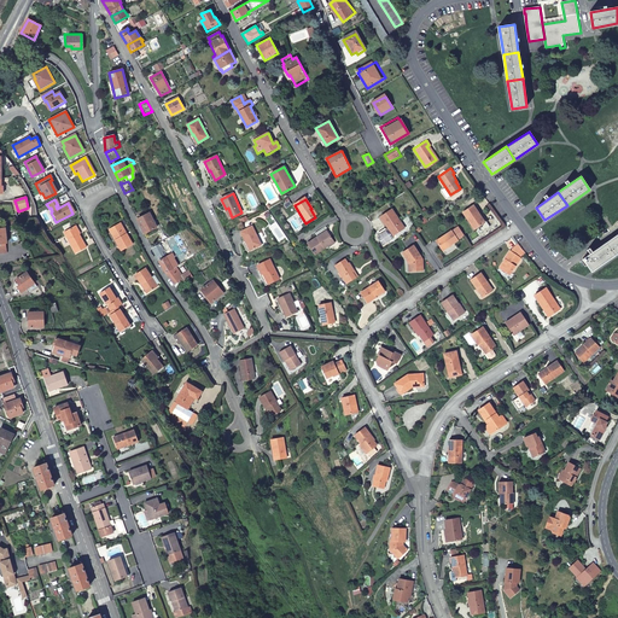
[(478,213),(472,204),(462,211),(473,228),(476,226),(479,232),(489,226),(485,221),(483,222),(477,214),(478,213)]
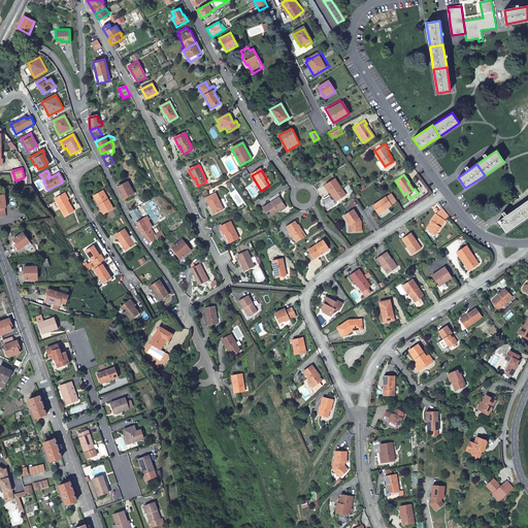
[(337,202),(336,200),(344,195),(334,178),(324,185),(330,195),(322,200),(322,203),(326,209),(337,202)]
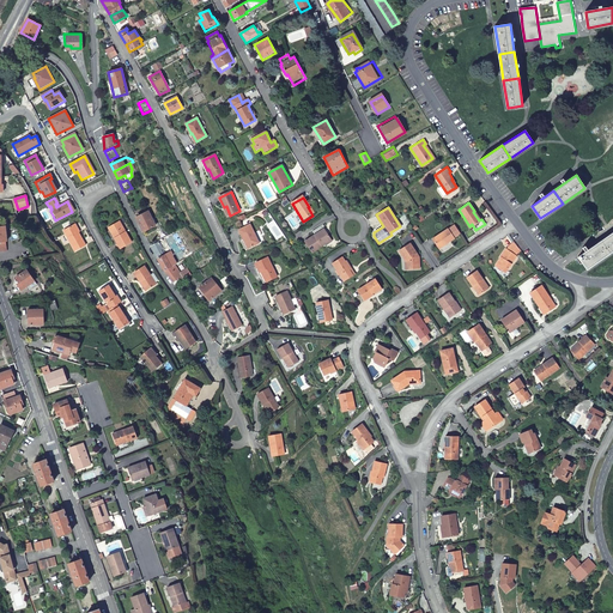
[(140,224),(152,218),(149,211),(137,217),(140,224)]
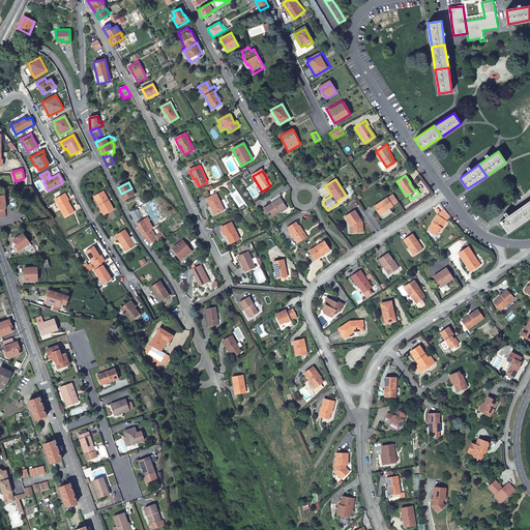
[(135,195),(131,188),(121,194),(124,200),(135,195)]
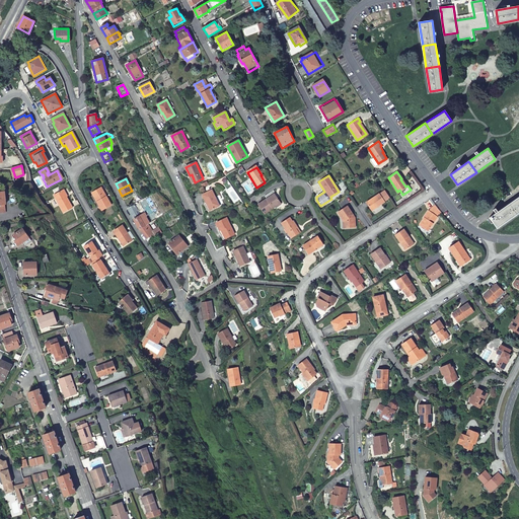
[(100,189),(91,194),(96,202),(95,203),(100,212),(110,206),(100,189)]
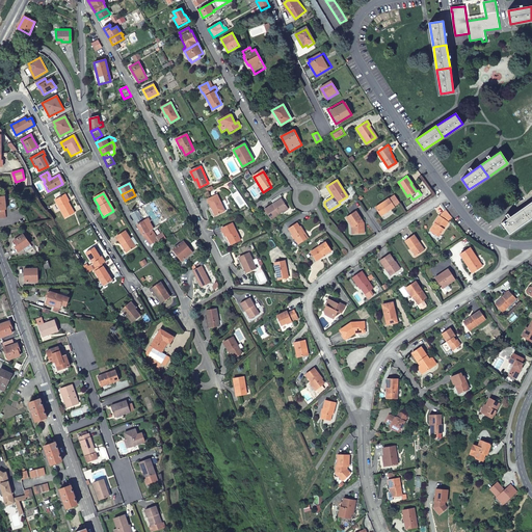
[(210,208),(213,215),(221,211),(215,195),(206,200),(209,209),(210,208)]
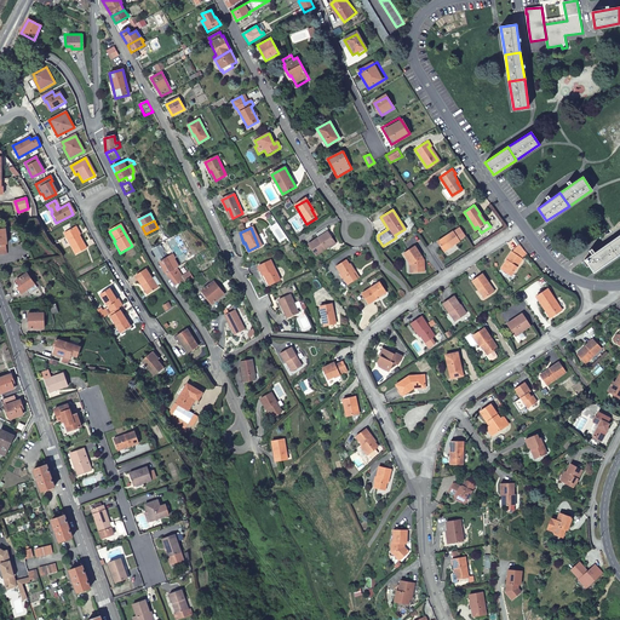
[(73,229),(62,235),(74,256),(85,248),(73,229)]
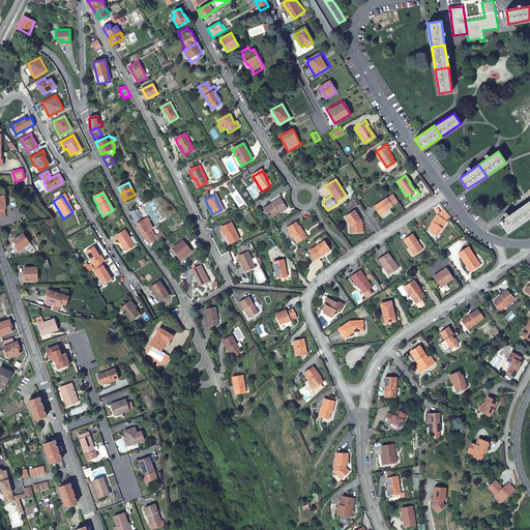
[(387,197),(374,206),(380,216),(393,207),(387,197)]
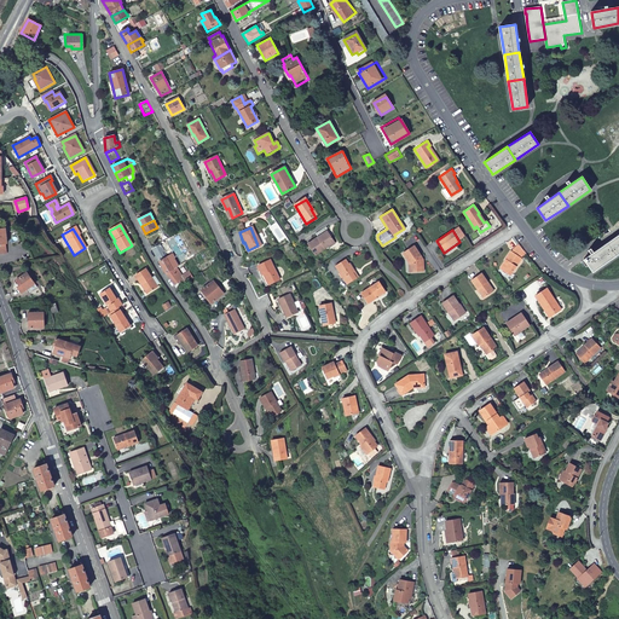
[(334,244),(328,233),(308,246),(314,256),(324,250),(334,244)]
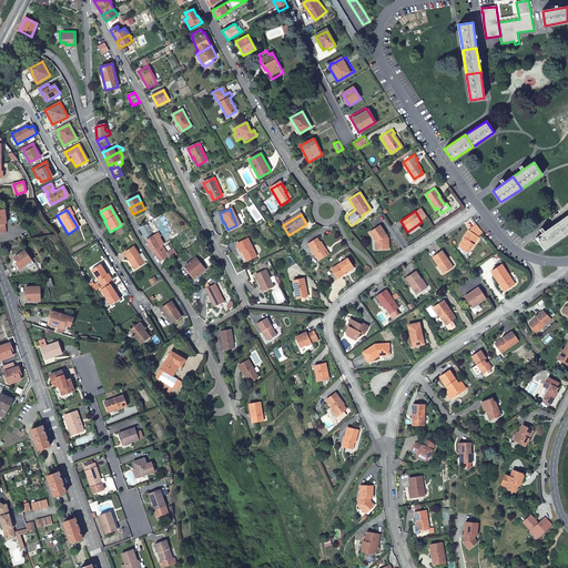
[(567,214),(557,223),(565,234),(567,232),(567,214)]
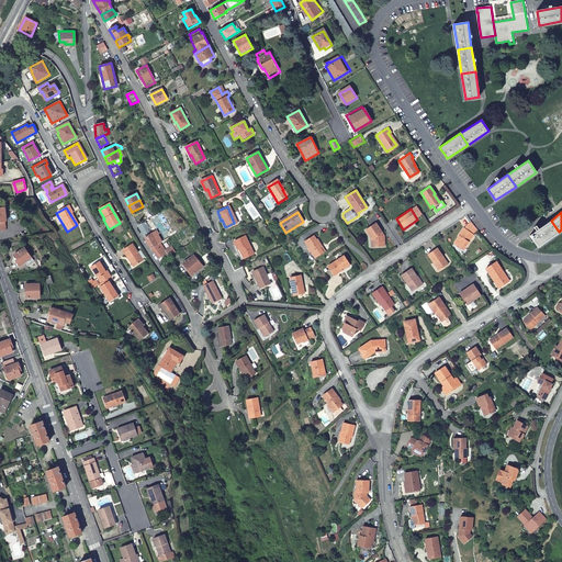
[(472,234),(476,228),(471,221),(464,228),(459,236),(453,244),(462,249),(473,235),(472,234)]
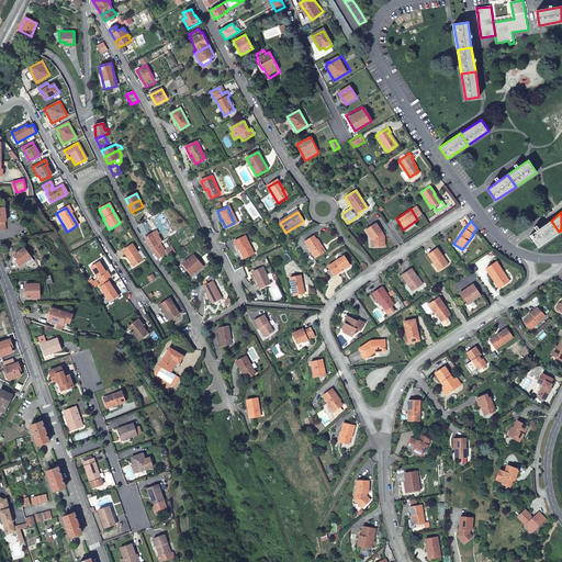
[(529,235),(537,247),(559,232),(551,221),(529,235)]
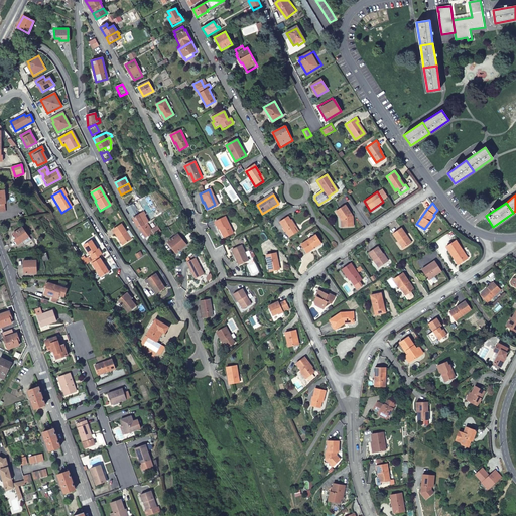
[(147,223),(148,222),(143,212),(139,214),(134,204),(127,207),(139,228),(147,223)]
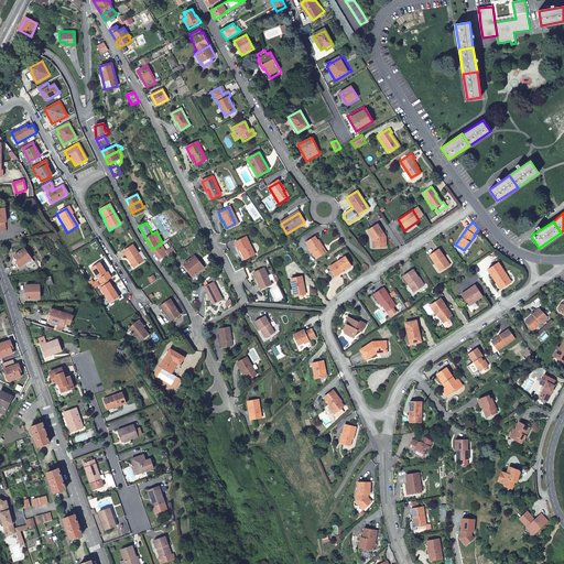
[(367,231),(371,238),(373,241),(375,247),(386,246),(384,235),(382,236),(382,234),(383,234),(377,224),(367,231)]
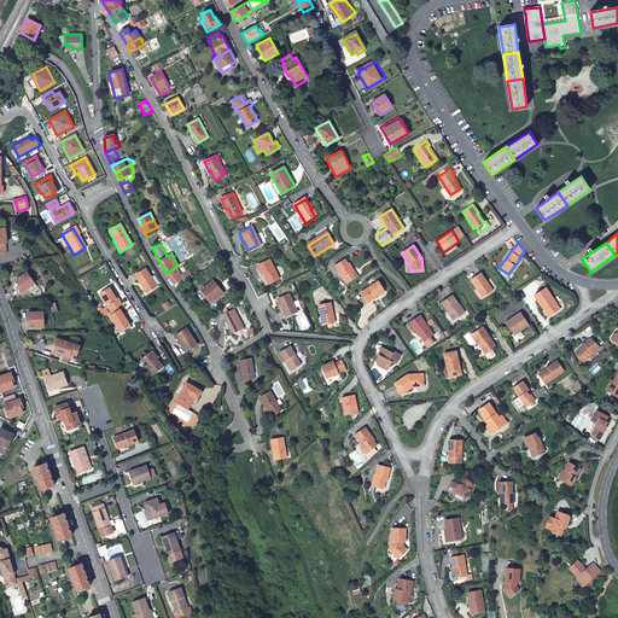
[(324,250),(314,256),(313,257),(315,261),(326,255),(324,250)]
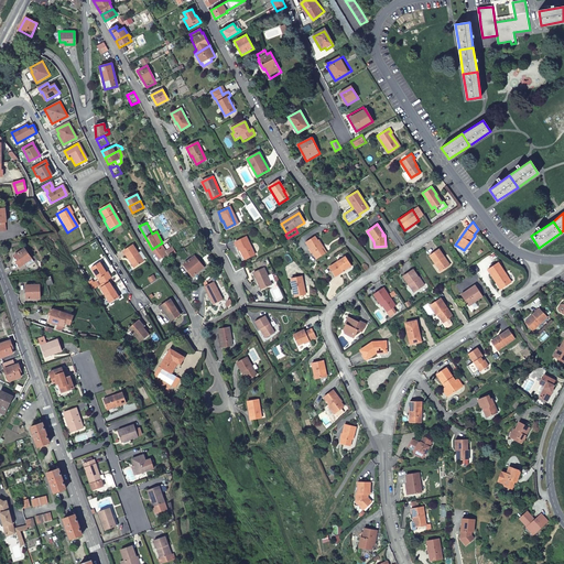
[(238,251),(241,259),(251,255),(245,237),(232,242),(237,251),(238,251)]
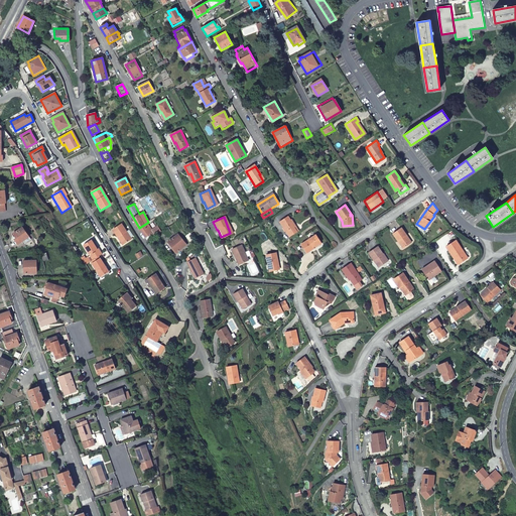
[(291,220),(288,217),(280,223),(290,238),(298,232),(295,228),(296,227),(292,220),(291,220)]
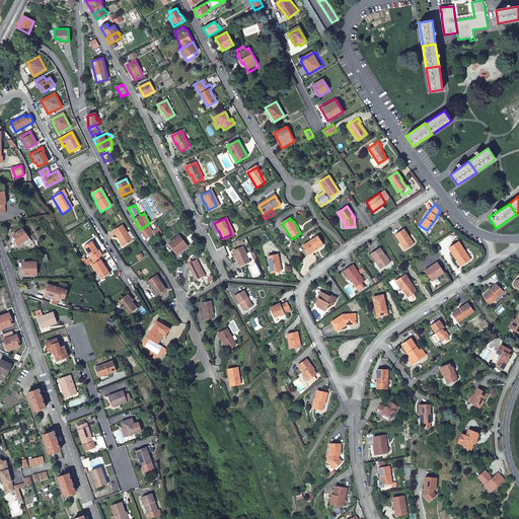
[(140,229),(146,239),(154,234),(156,236),(161,232),(158,227),(153,231),(148,224),(140,229)]
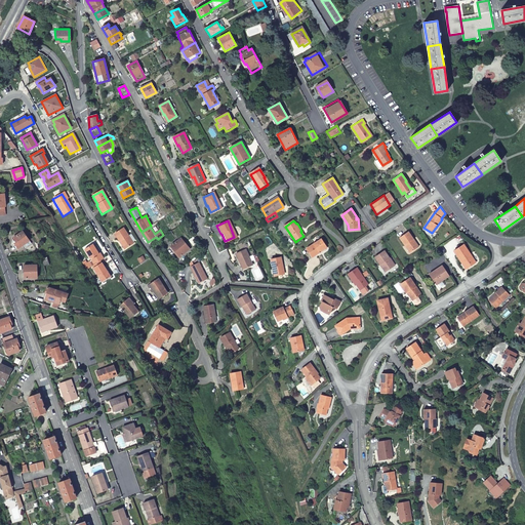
[(113,235),(118,243),(119,242),(124,249),(131,245),(131,243),(133,242),(129,235),(127,237),(122,230),(113,235)]
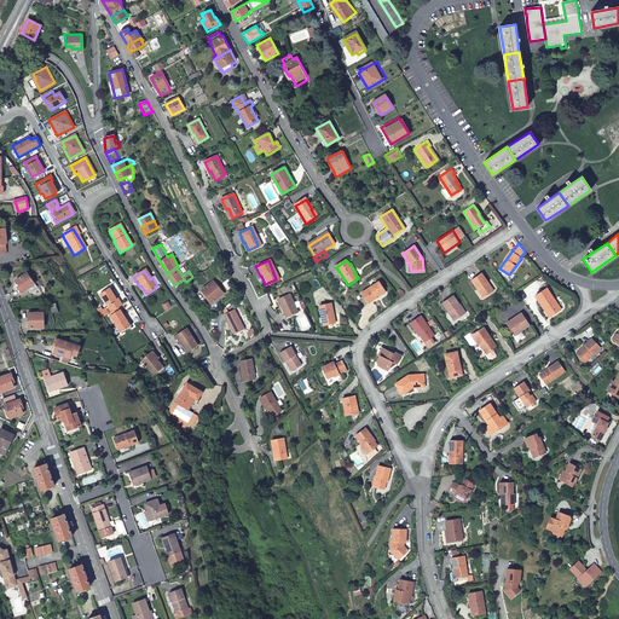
[(479,288),(485,296),(493,290),(481,273),(472,279),(476,289),(479,288)]
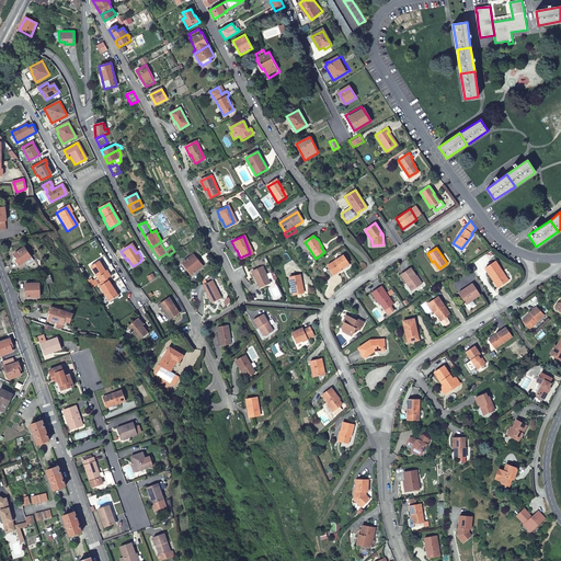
[(26,249),(15,256),(19,260),(18,261),(22,266),(26,263),(29,265),(35,261),(26,249)]
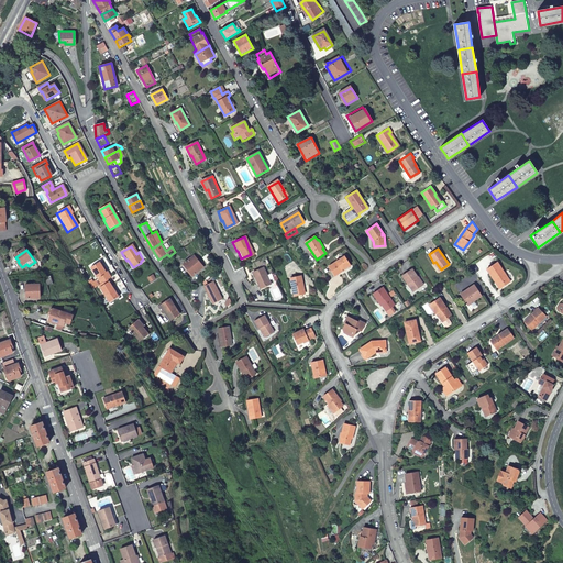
[(183,262),(190,274),(202,265),(194,254),(183,262)]
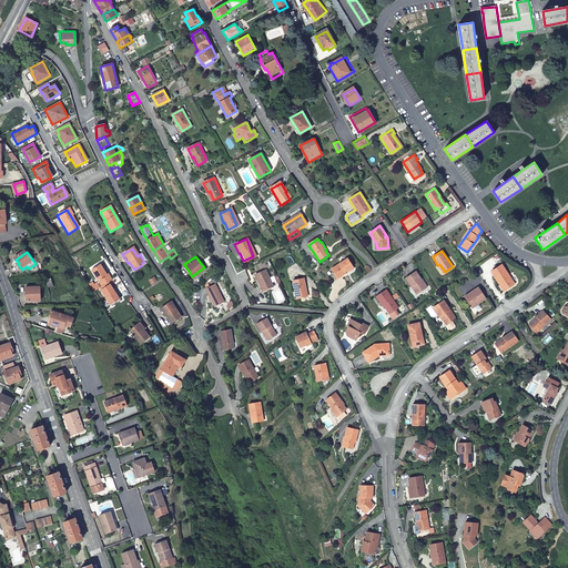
[(344,272),(352,267),(346,259),(330,269),(336,279),(345,274),(344,272)]
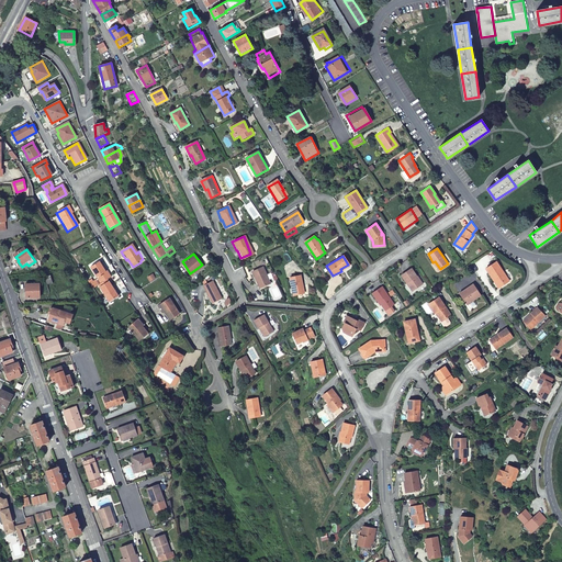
[(107,280),(111,277),(107,271),(105,271),(99,261),(90,268),(100,283),(107,280)]
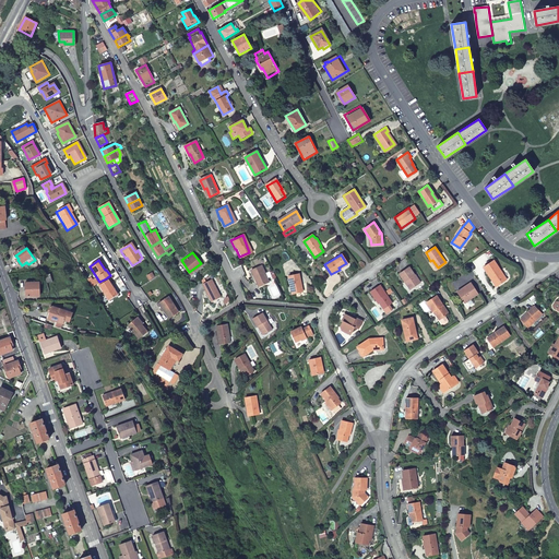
[(506,281),(492,261),(483,268),(490,280),(492,280),(496,286),(506,281)]
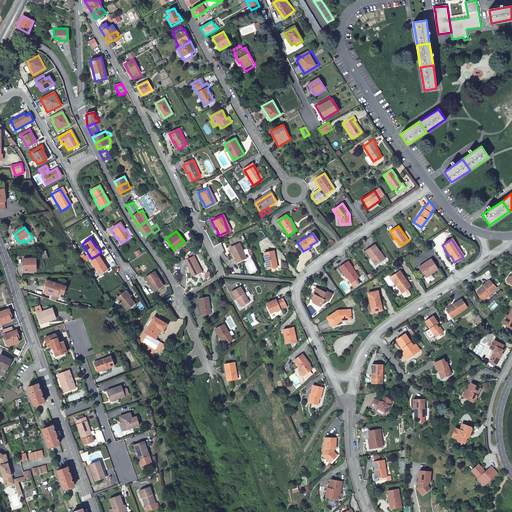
[(242,260),(235,244),(225,249),(229,258),(230,257),(233,264),(242,260)]
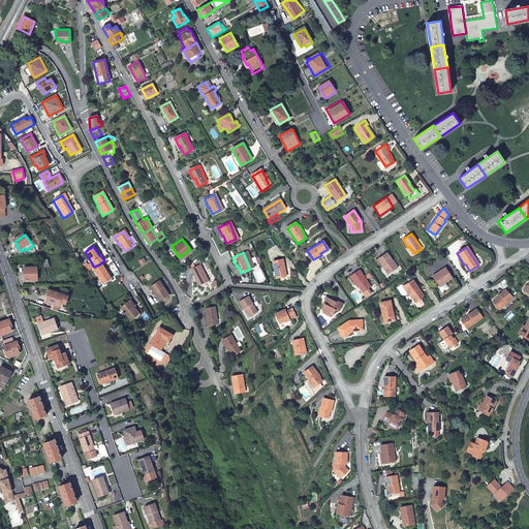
[(383,266),(389,273),(398,268),(392,259),(386,253),(377,259),(382,267),(383,266)]
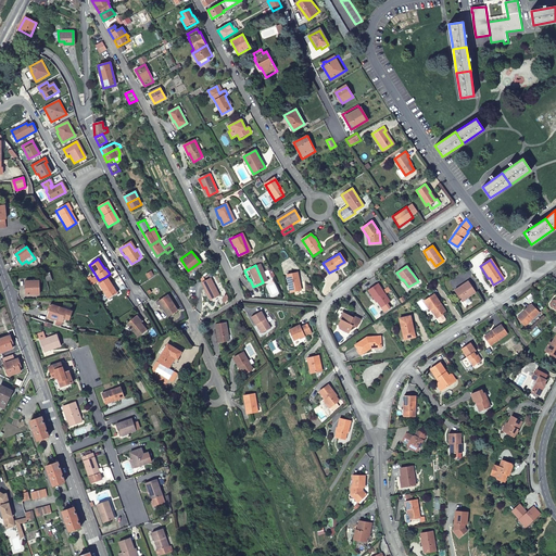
[(298,275),(287,277),(290,294),(301,293),(299,286),(300,286),(298,275)]
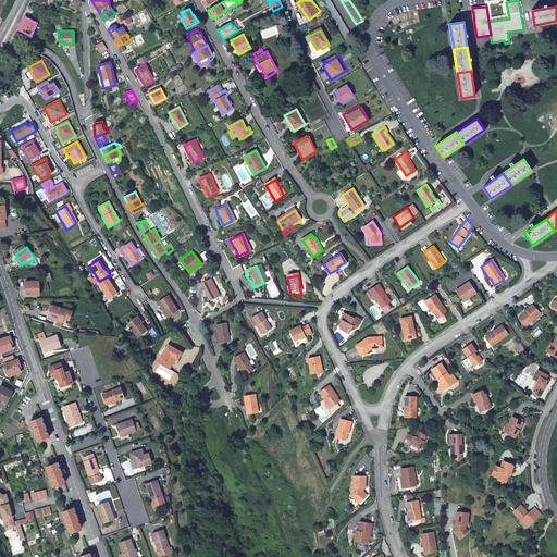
[(107,279),(98,285),(108,299),(116,293),(107,279)]
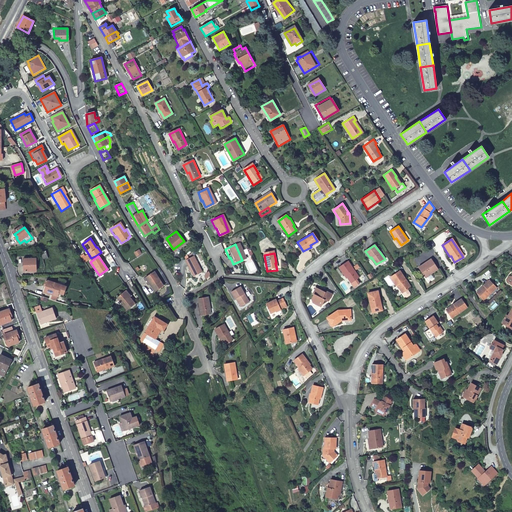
[(191,257),(183,261),(191,277),(199,273),(191,257)]
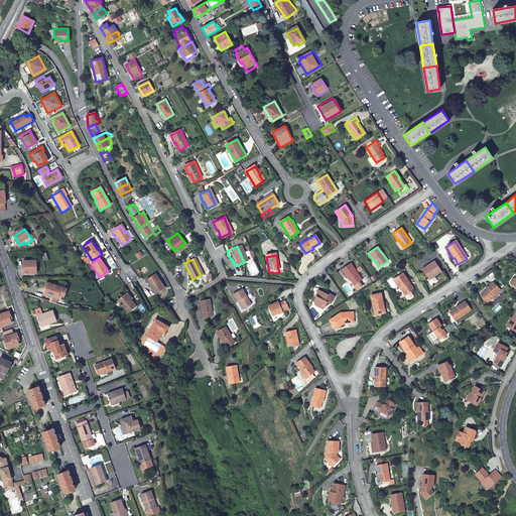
[(440,271),(433,261),(421,269),(427,278),(433,274),(433,275),(440,271)]
